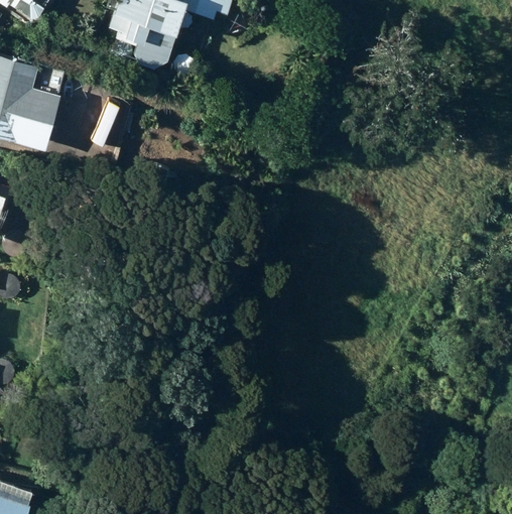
[(0,0),(8,6),(9,4),(31,19),(37,17),(42,8),(34,3),(36,0),(0,0)]
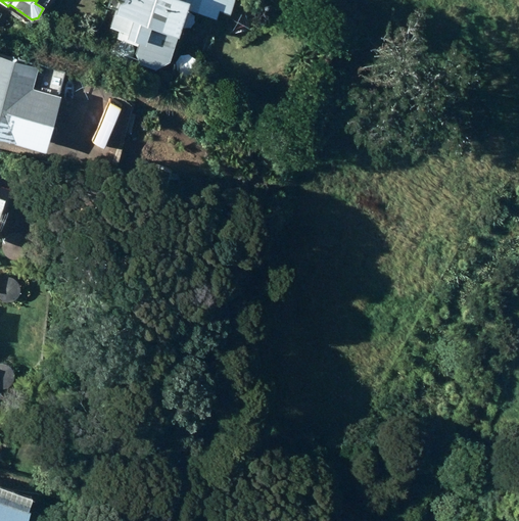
[(120,32),(113,51),(138,59),(141,66),(156,72),(170,64),(187,8),(219,17),(223,0),(120,0),(111,29),(120,32)]
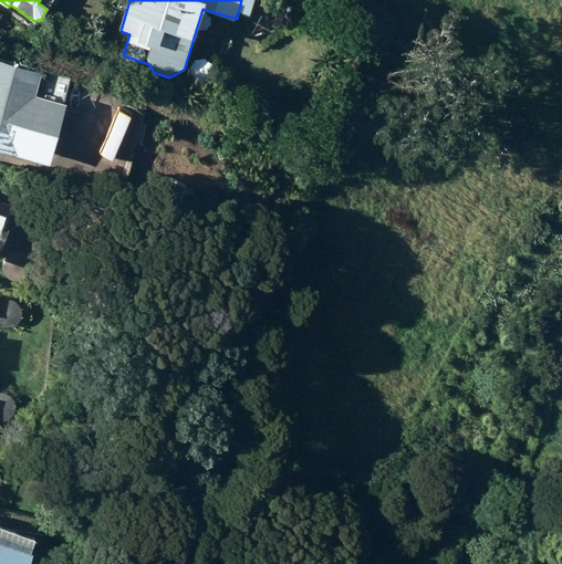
[(16,66),(0,61),(0,152),(47,166),(66,107),(63,106),(71,81),(17,63),(16,66)]
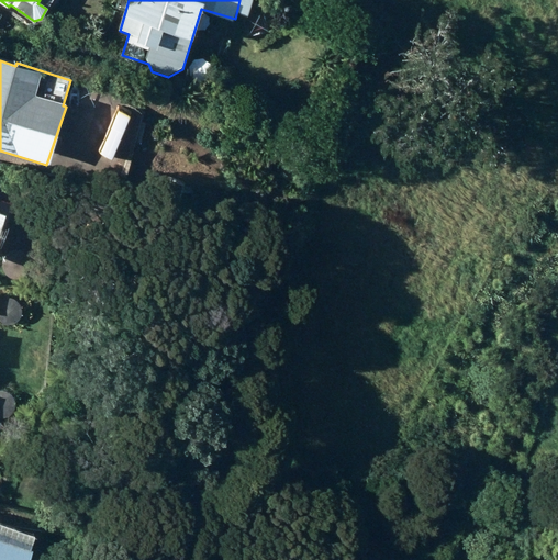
[(201,80),(208,79),(211,74),(207,68),(200,68),(197,74),(201,80)]
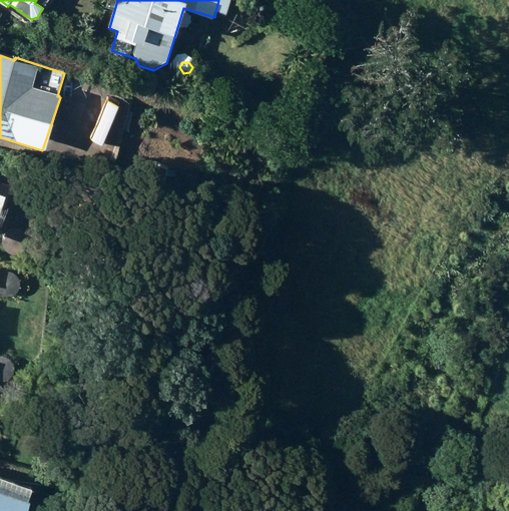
[(0,455),(0,510),(27,510),(39,466),(0,455)]
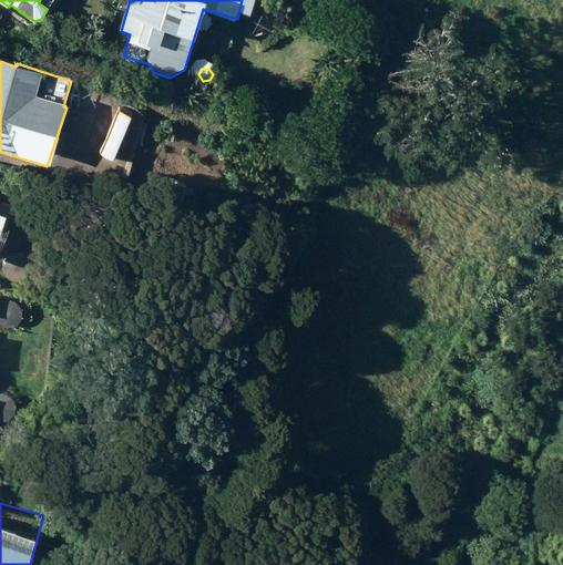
All buildings are outlined.
